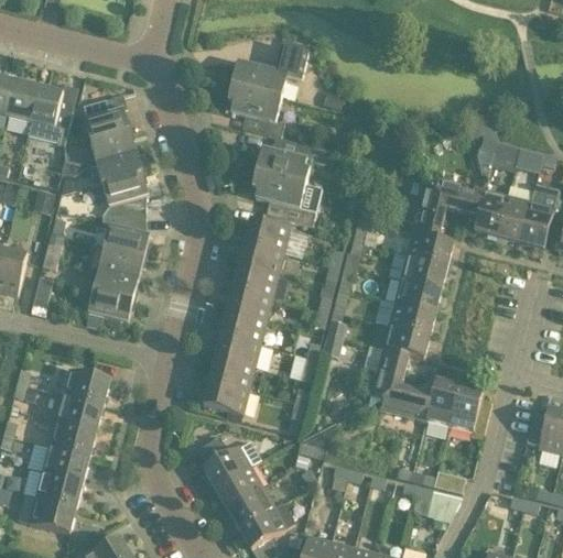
[(231,85),(281,98),(284,83),(280,81),(281,73),(302,78),(310,45),(281,37),(277,56),(273,69),(237,61),(231,85)]
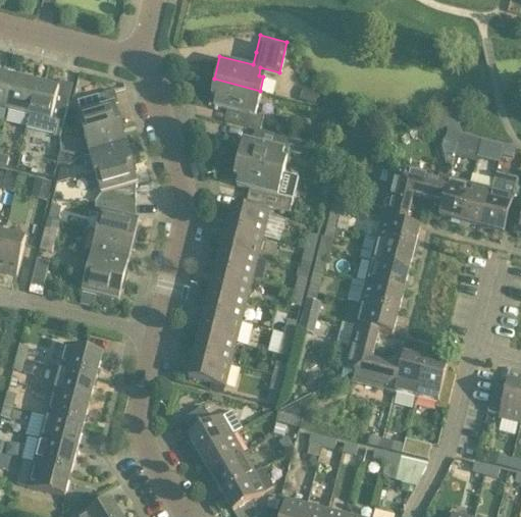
[(0,105),(6,107),(14,75),(0,71),(0,105)]
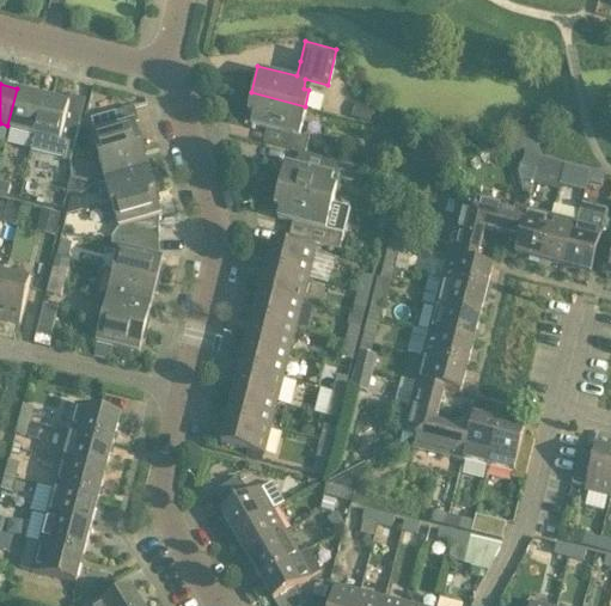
[(17,89),(7,126),(32,132),(42,95),(17,89)]
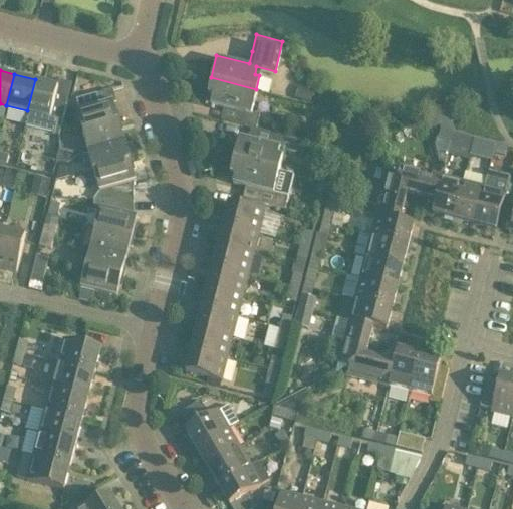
[(256,89),(211,77),(207,92),(212,93),(210,101),(246,110),(243,122),(255,125),(258,112),(250,110),(256,89)]
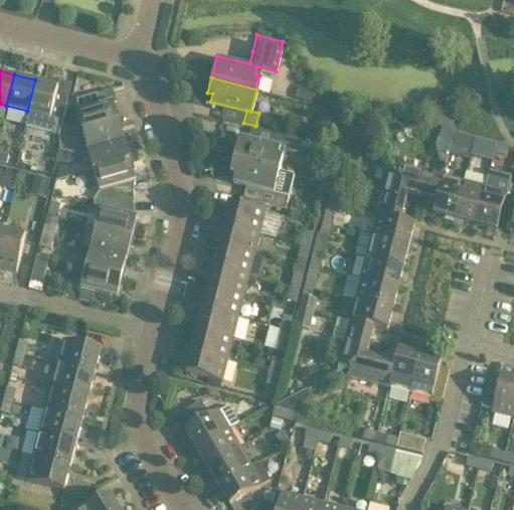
[(69,88),(35,79),(27,111),(28,111),(24,125),(58,133),(69,88)]
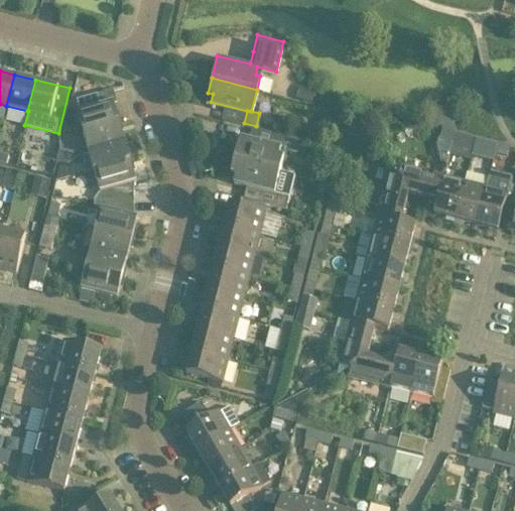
[(314,90),(307,88),(302,86),(298,97),(310,101),(314,90)]
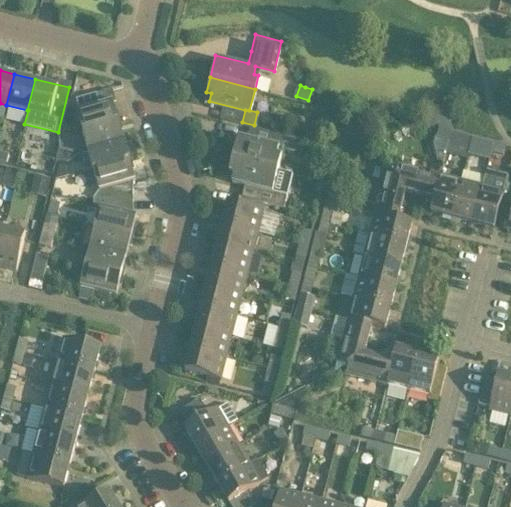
[(81,128),(117,118),(111,98),(98,102),(95,91),(75,97),(78,108),(76,108),(81,128)]
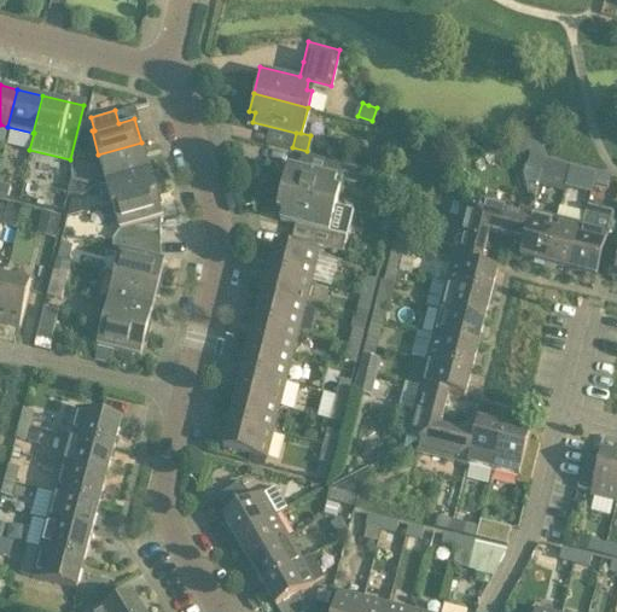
[(105,179),(147,167),(141,143),(98,155),(105,179)]
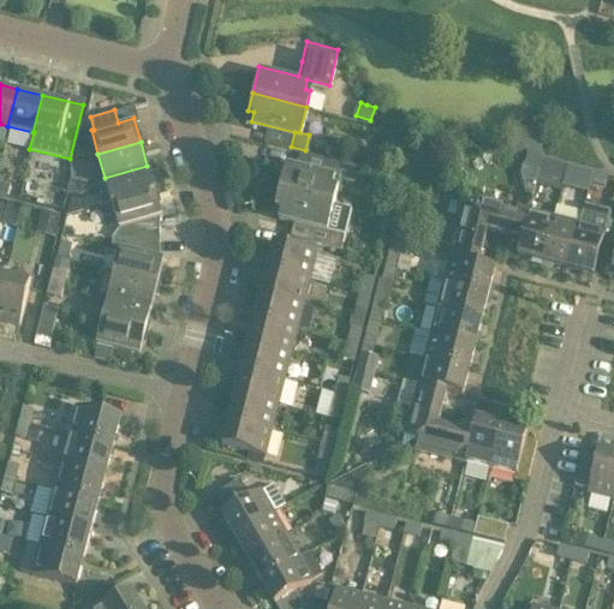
[(538,168),(541,157),(526,153),(524,165),(538,168)]
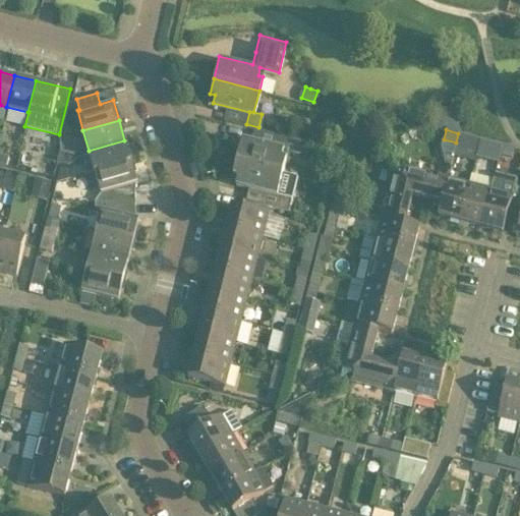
[(296,136),(290,135),(278,132),(275,145),(241,135),(236,159),(282,170),(285,156),(281,155),(283,147),(292,150),(296,136)]
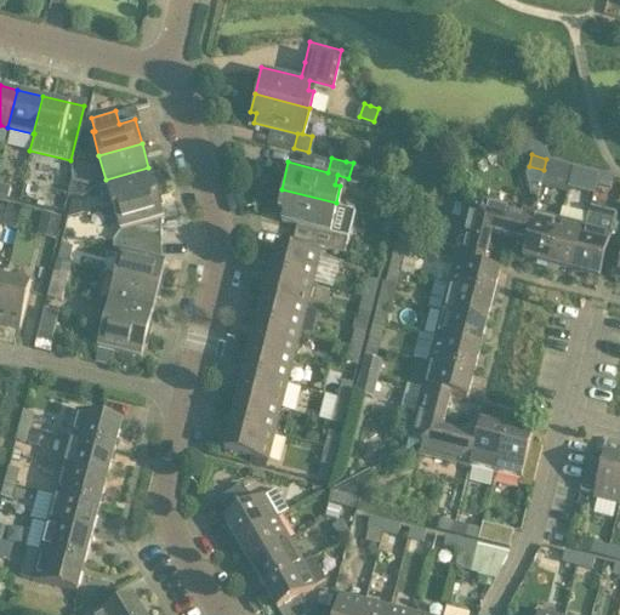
[(546,159),(544,170),(542,174),(568,180),(572,165),(546,159)]
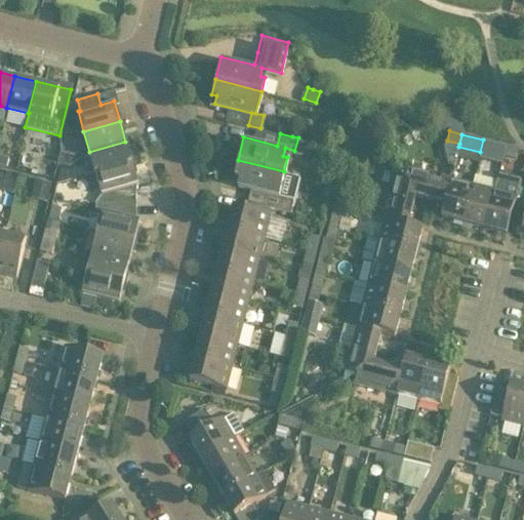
[(483,140),(480,152),(501,157),(505,145),(493,143),(483,140)]
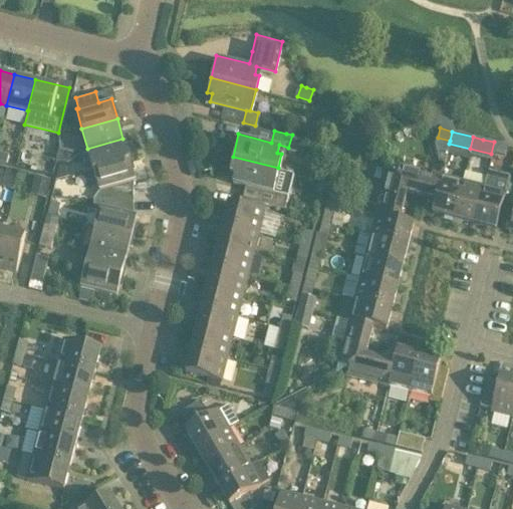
[(92,169),(129,158),(122,139),(87,149),(92,169)]
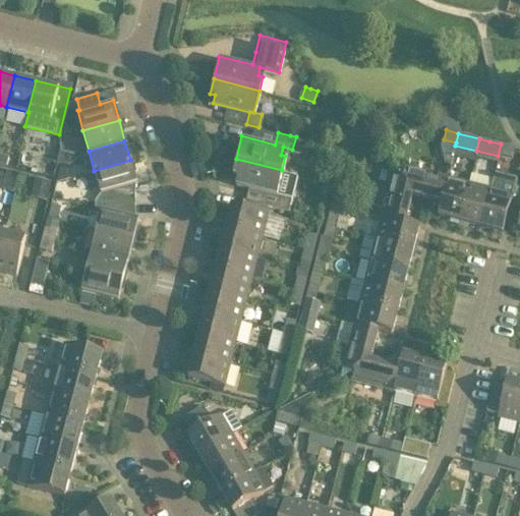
[(501,144),(498,156),(499,153),(512,157),(514,147),(501,144)]
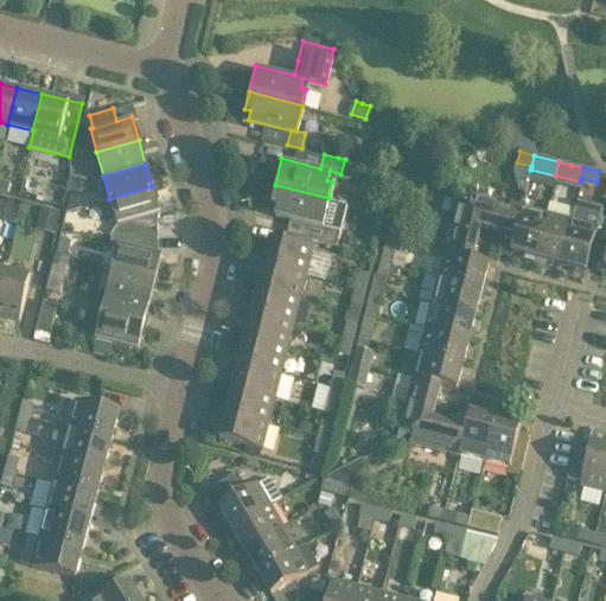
[(78,189),(81,176),(69,172),(67,185),(78,189)]
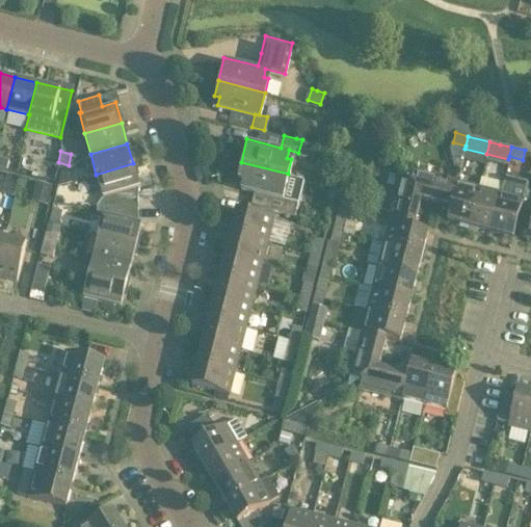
[(71,154),(69,165),(70,165),(82,156),(71,154)]
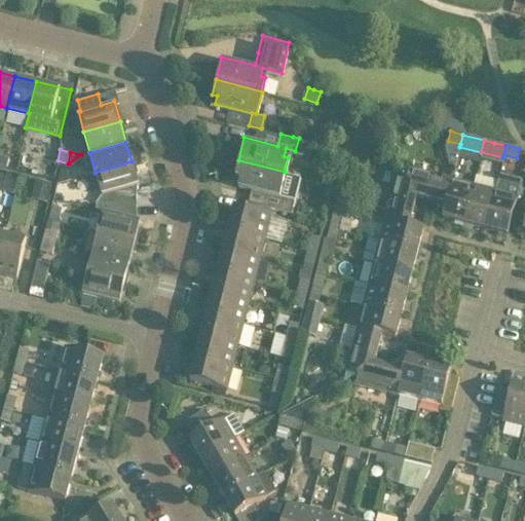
[(0,162),(6,165),(8,157),(0,154),(0,162)]
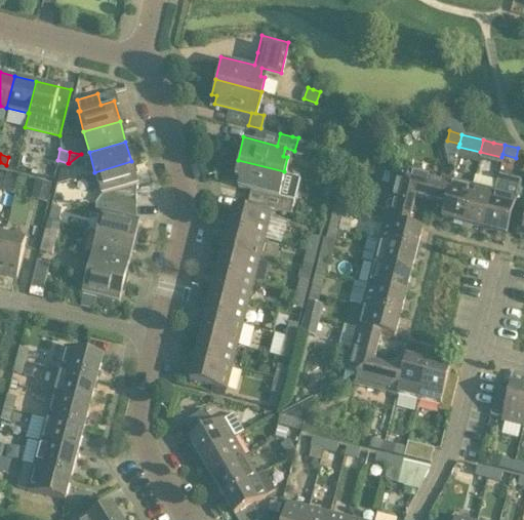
[(271,206),(283,209),(290,210),(299,176),(284,172),(284,171),(238,160),(234,174),(239,175),(237,184),(274,194),(271,206)]
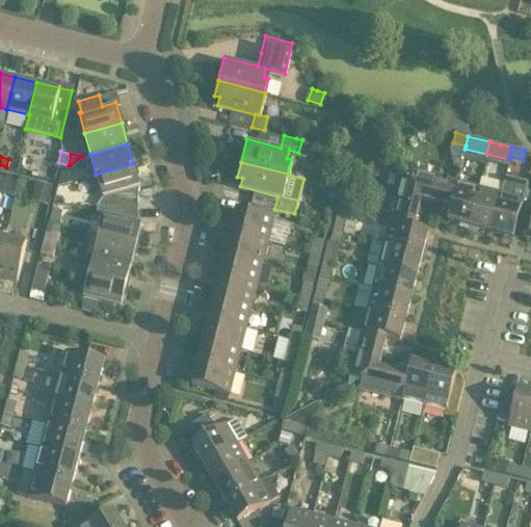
[(96,175),(102,195),(97,203),(137,203),(137,185),(139,185),(133,163),(96,175)]
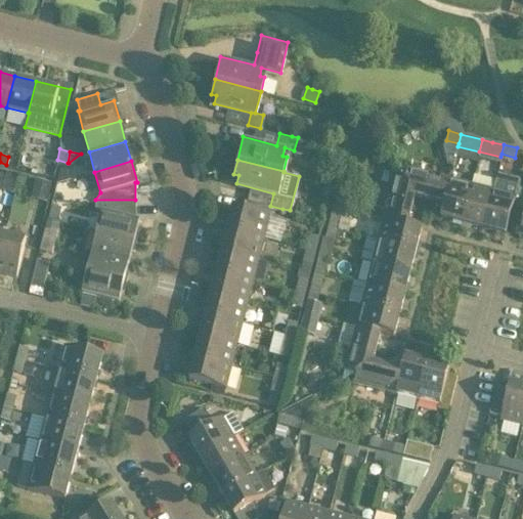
[(406,166),(403,176),(413,192),(443,200),(440,214),(440,215),(450,177),(406,166)]
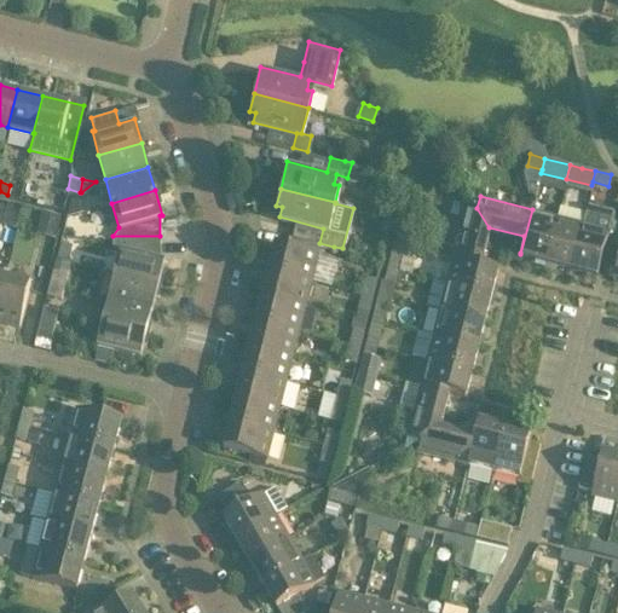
[(80,200),(73,197),(68,214),(82,210),(80,200)]
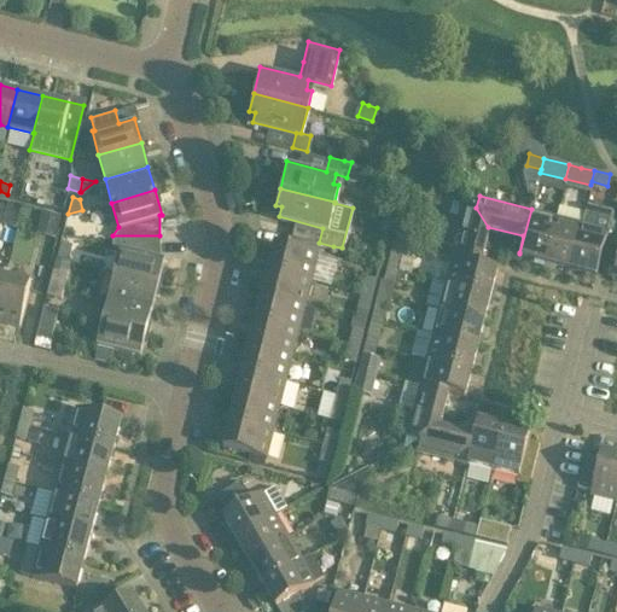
[(21,203),(9,200),(3,221),(15,225),(21,203)]
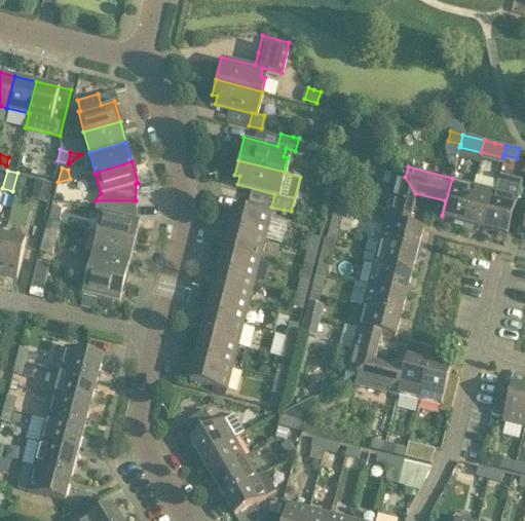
[(395,174),(383,218),(421,227),(422,226),(408,223),(415,193),(405,177),(395,174)]
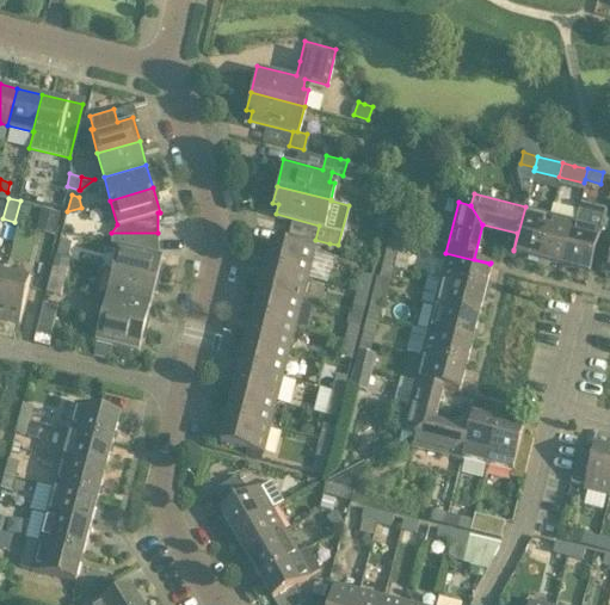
[(36,228),(54,232),(60,210),(42,205),(36,228)]
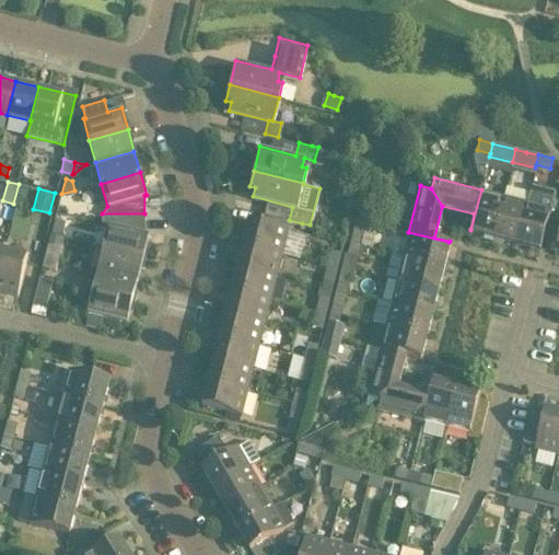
[(481,189),(470,230),(493,235),(503,195),(481,189)]
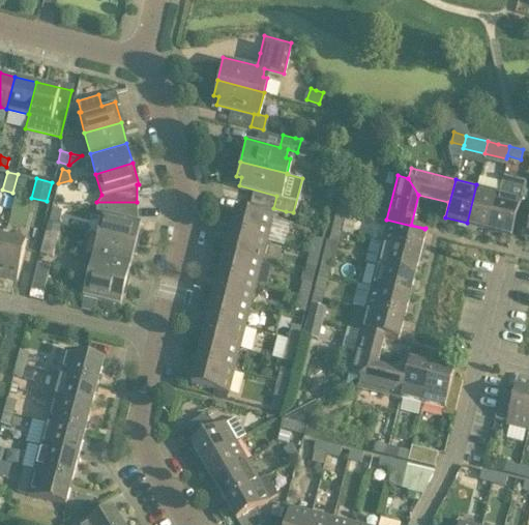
[(476,184),(467,223),(489,228),(498,190),(476,184)]
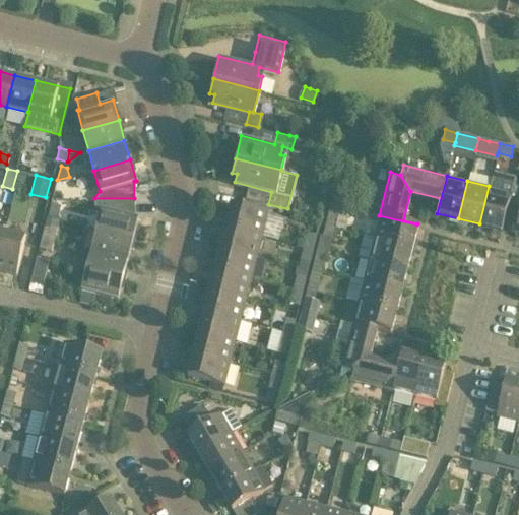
[(489,186),(479,223),(501,229),(511,191),(489,186)]
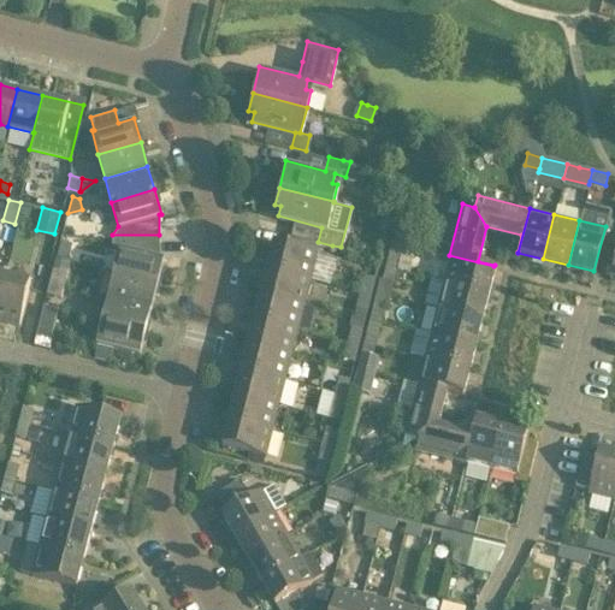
[(391,241),(402,243),(406,229),(395,226),(391,241)]
